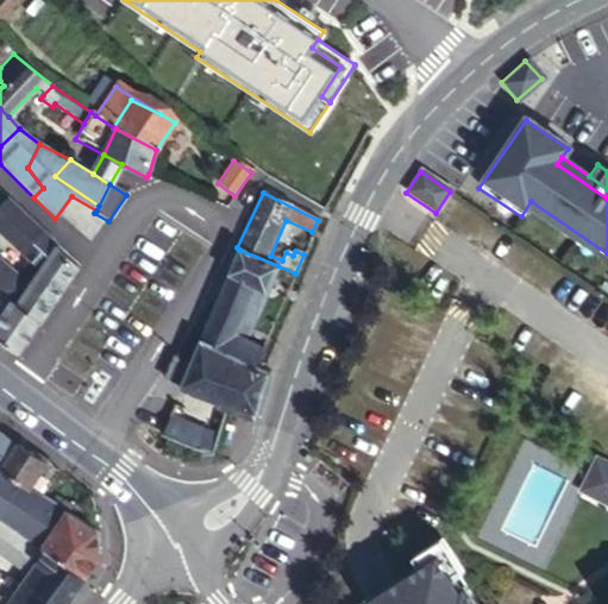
[(39,232),(6,201),(0,207),(0,234),(20,255),(39,232)]
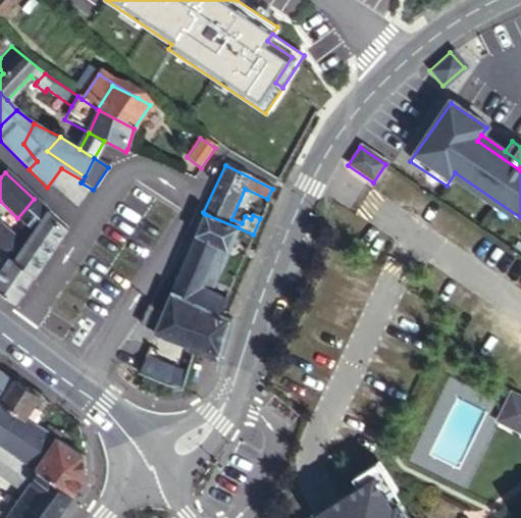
[(25,225),(34,234),(47,212),(34,199),(17,218),(25,225)]
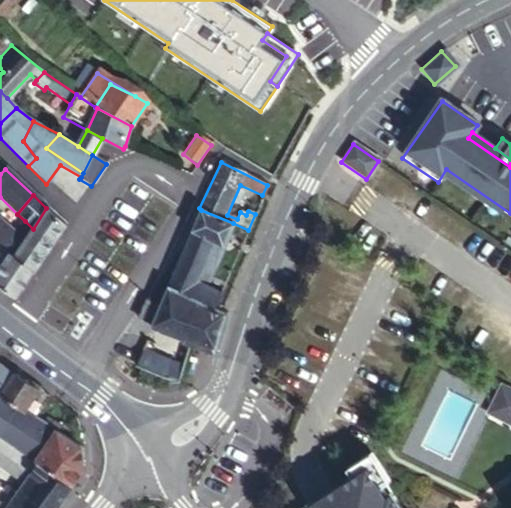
[(33,229),(27,237),(46,252),(64,225),(46,208),(33,229)]
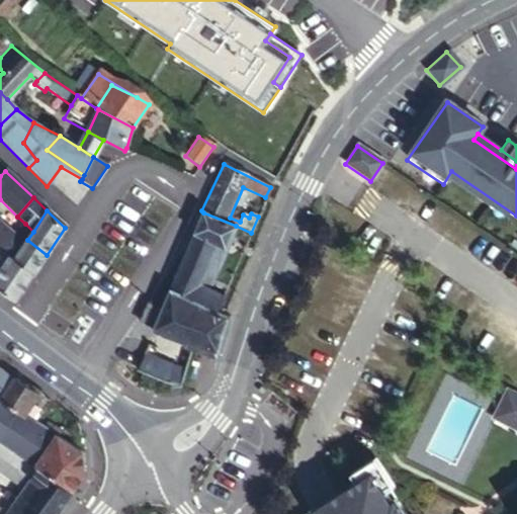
[(236,226),(203,212),(169,289),(217,313),(224,297),(209,290),(236,226)]
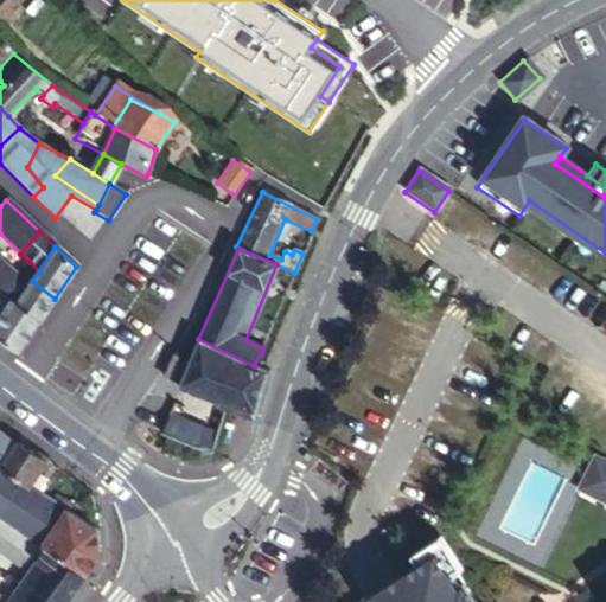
[(0,294),(14,306),(32,281),(39,271),(30,262),(23,273),(18,279),(0,262),(0,294)]
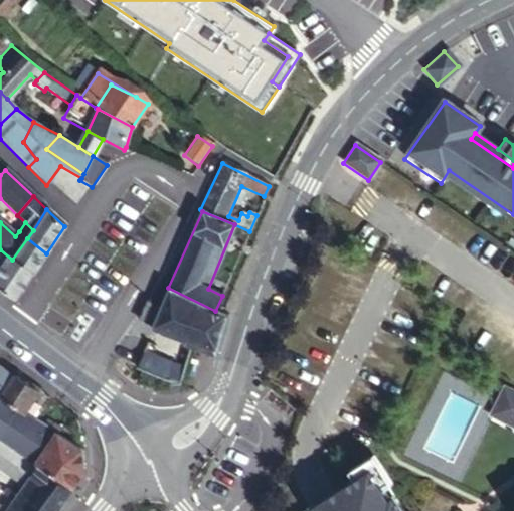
[(27,238),(12,260),(31,275),(46,253),(27,238)]
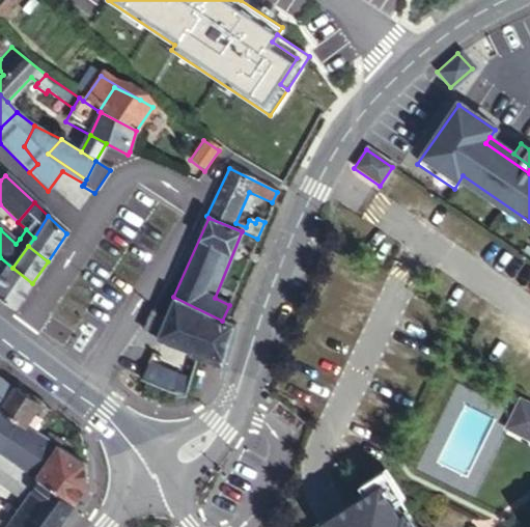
[(12,268),(0,257),(0,295),(18,308),(32,283),(12,268)]
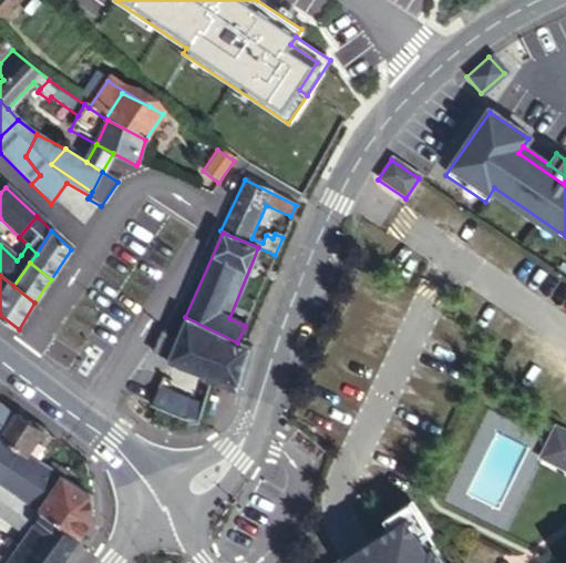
[(237,343),(185,317),(175,341),(167,361),(206,378),(205,381),(223,388),(236,393),(250,349),(237,343)]
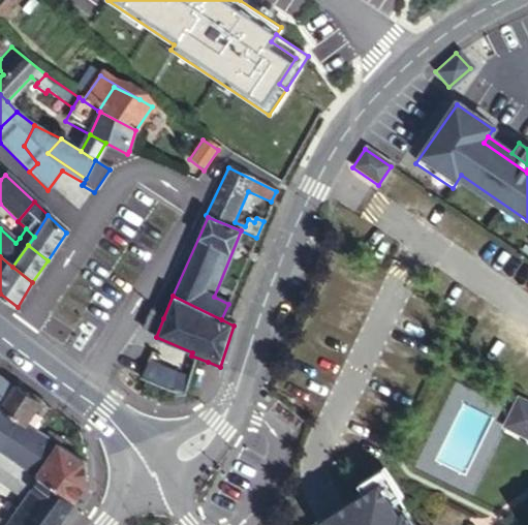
[(149,312),(141,330),(156,337),(163,318),(149,312)]
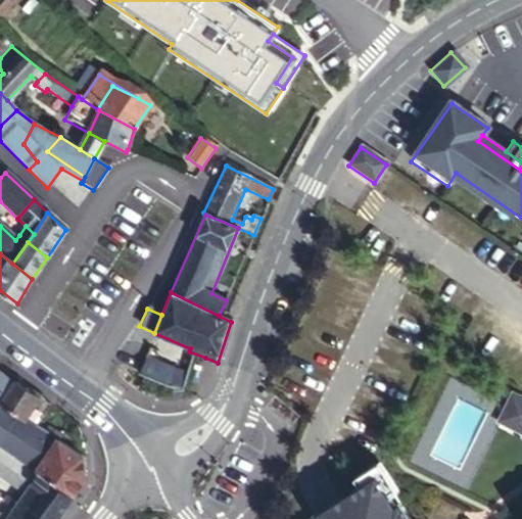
[(171,370),(143,358),(137,372),(178,388),(186,367),(175,363),(171,370)]
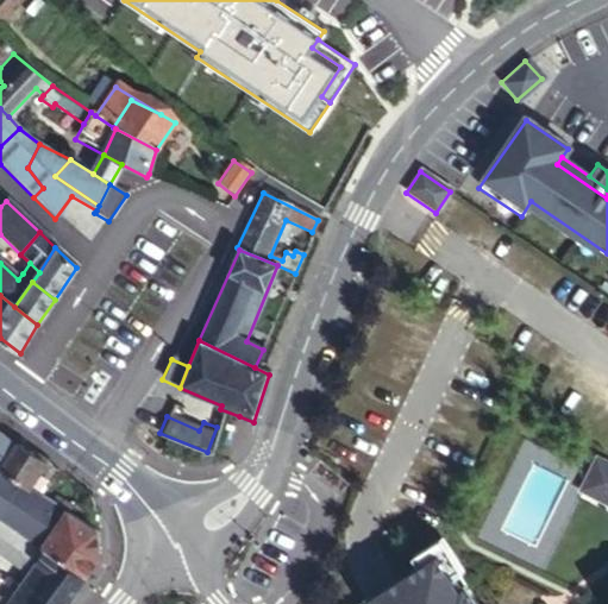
[(0,466),(18,442),(0,428),(0,466)]
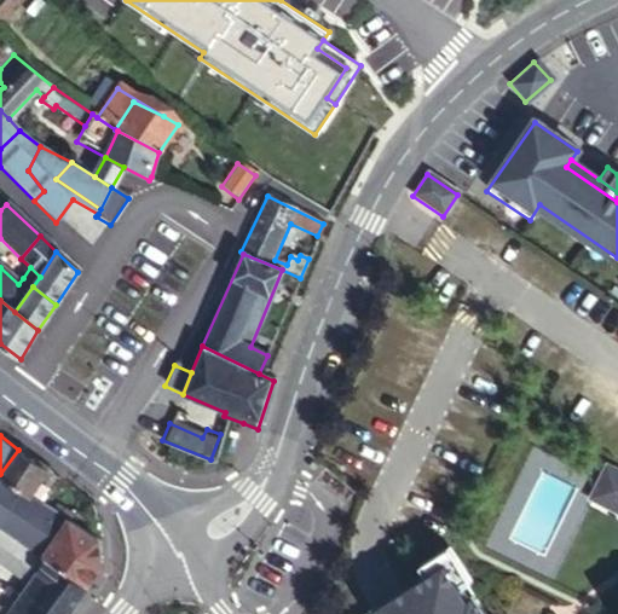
[(19,446),(18,450),(0,474),(0,476),(23,490),(29,493),(48,467),(19,446)]
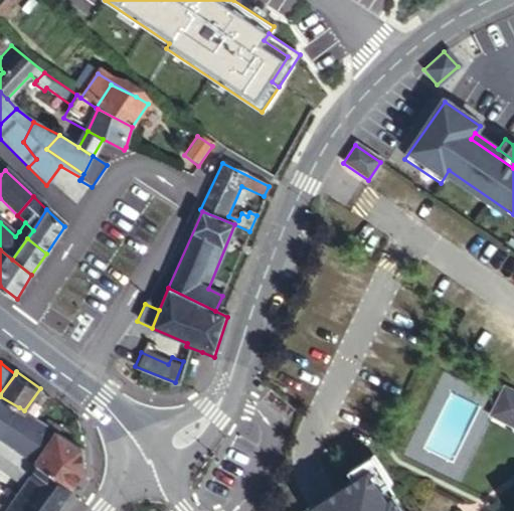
[(513,394),(503,389),(490,417),(513,428),(513,394)]
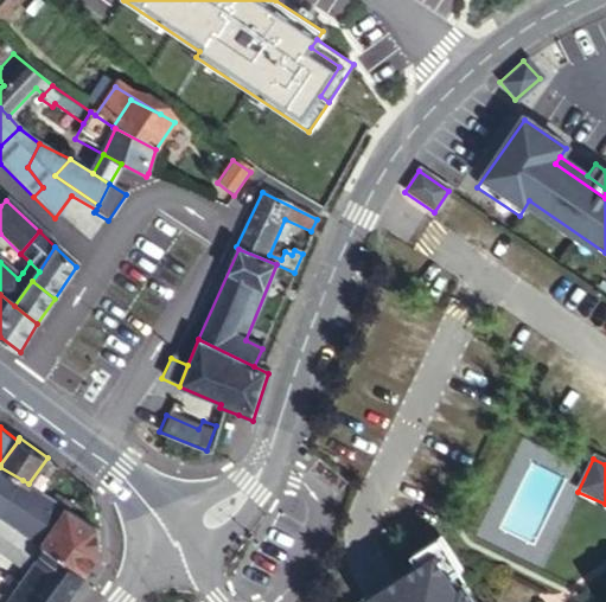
[(0,513),(23,480),(0,467),(0,513)]
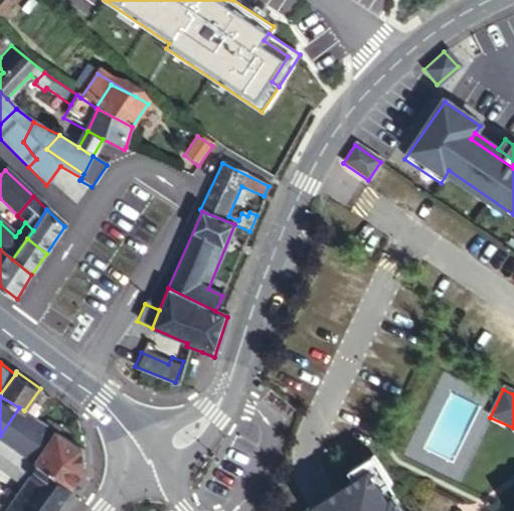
[(37,461),(56,429),(24,410),(19,407),(0,436),(0,438),(37,461)]
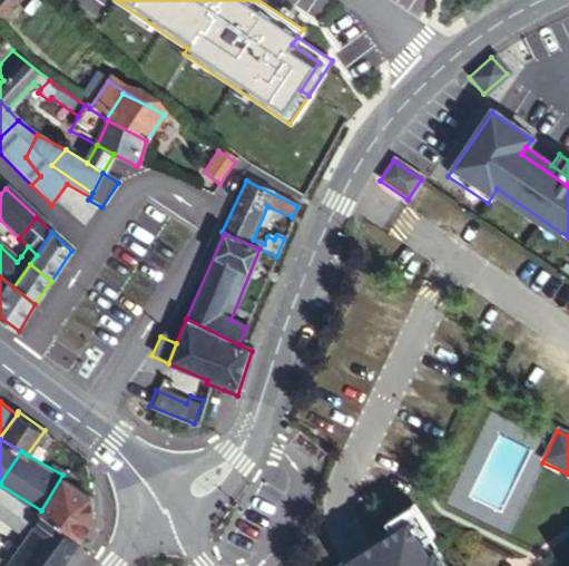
[(94,494),(69,480),(62,475),(41,510),(81,537),(92,521),(94,494)]
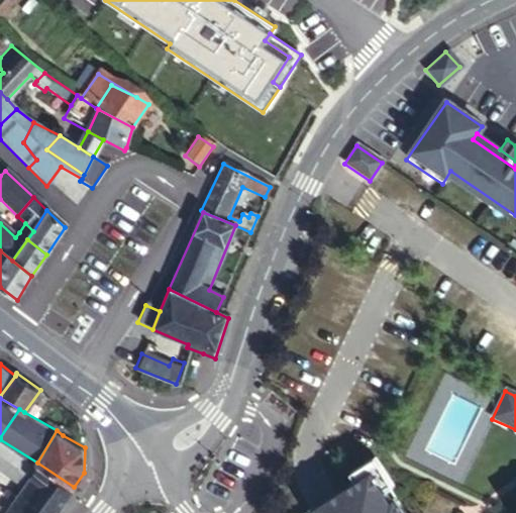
[(0,466),(24,484),(37,463),(0,439),(0,466)]
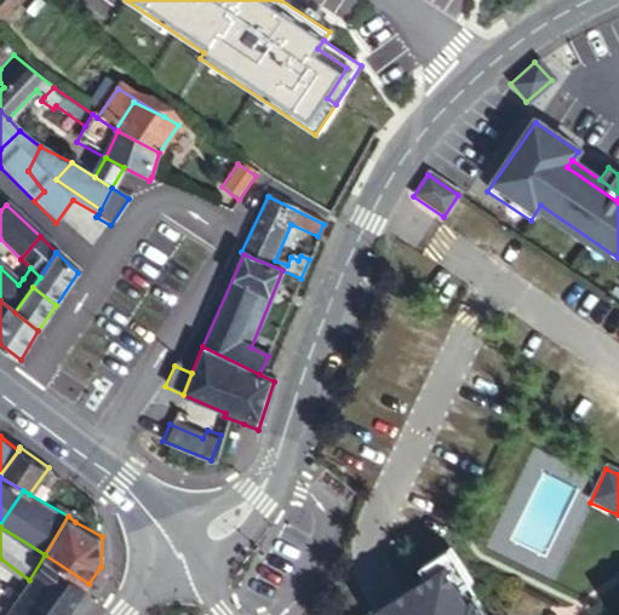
[(420,573),(427,581),(452,565),(468,591),(473,587),(451,553),(420,573)]
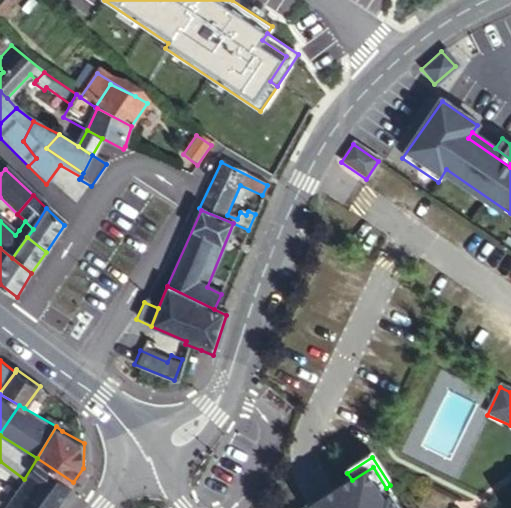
[(71,486),(73,482),(37,458),(24,479),(58,504),(71,486)]
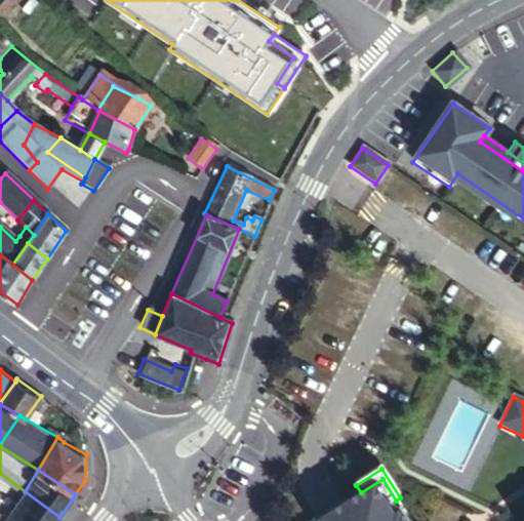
[(408,520),(396,501),(383,479),(361,492),(316,520),(408,520)]
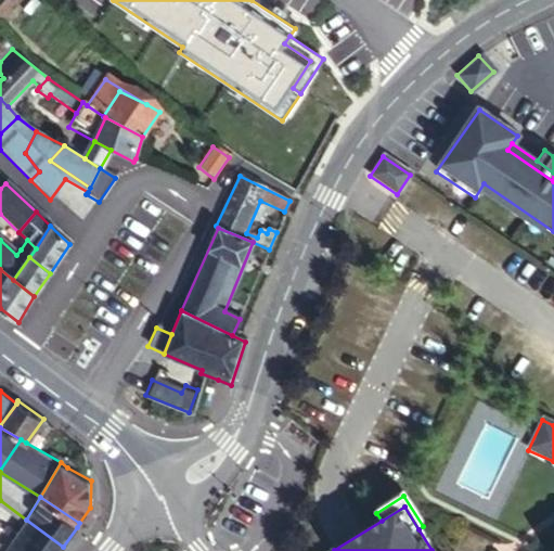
[(60,550),(63,547),(26,520),(9,547),(5,550),(60,550)]
